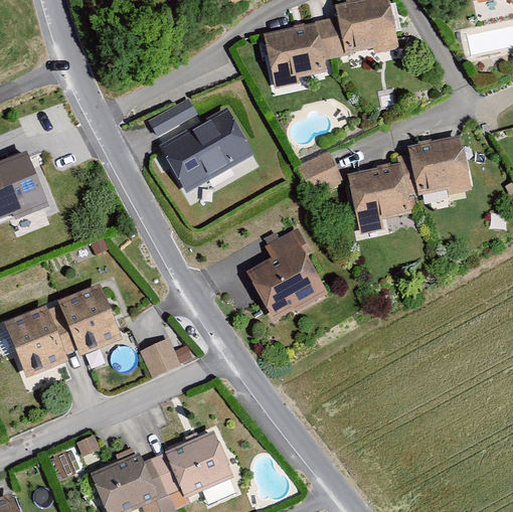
[(338,17),(263,33),(274,86),(299,79),(297,73),(325,68),(322,54),(371,44),(372,49),(398,43),(390,0),(335,0),(338,17)]
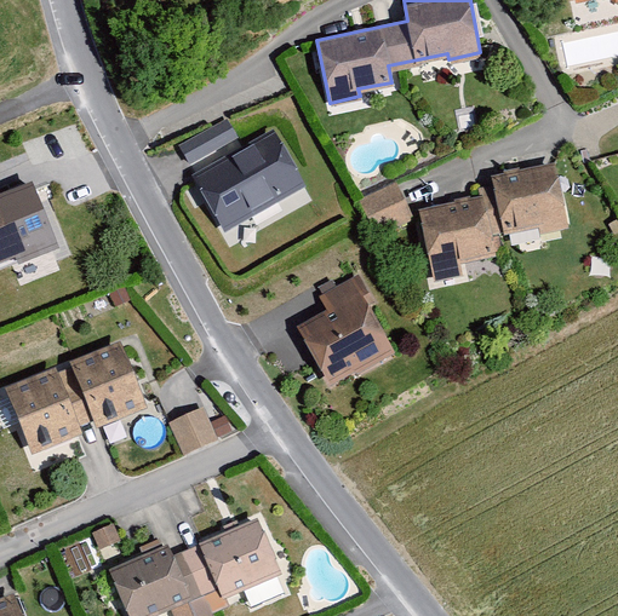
[(175,147),(186,166),(235,137),(224,119),(175,147)]
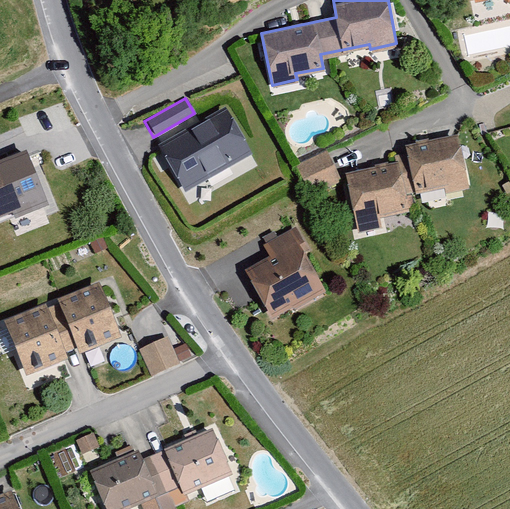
[(159,150),(184,193),(251,155),(226,111),(159,150)]
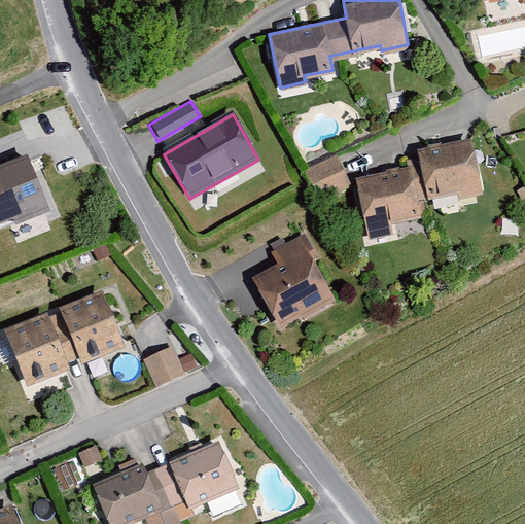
[(473,134),(417,145),(427,196),(456,189),(459,202),(485,197),(473,134)]
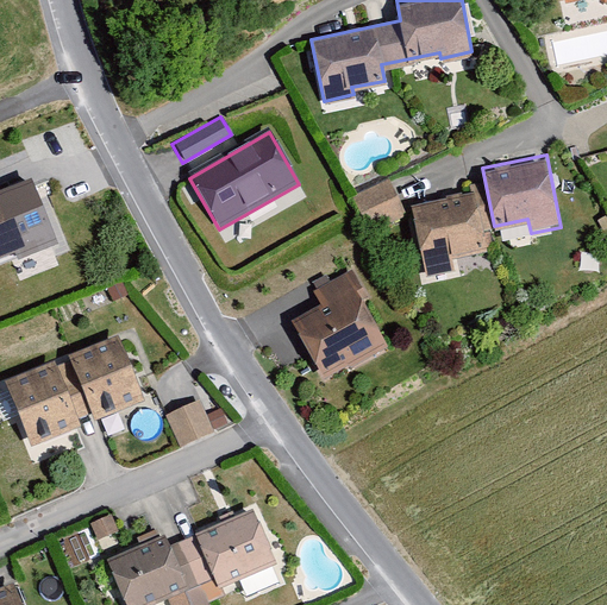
[(386,172),(348,191),(363,224),(373,220),(377,226),(398,216),(398,210),(402,208),(386,172)]
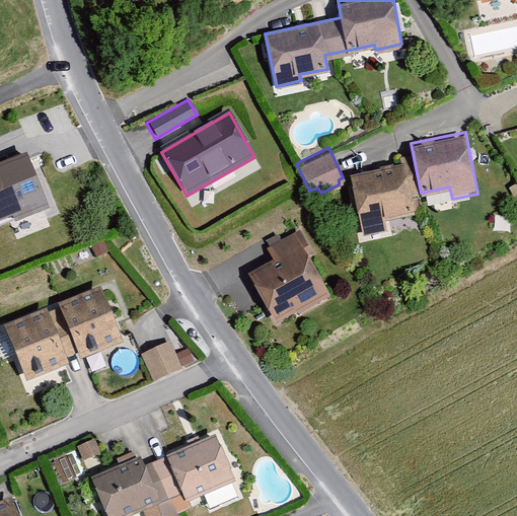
[(24,148),(0,155),(0,173),(14,211),(47,202),(24,148)]
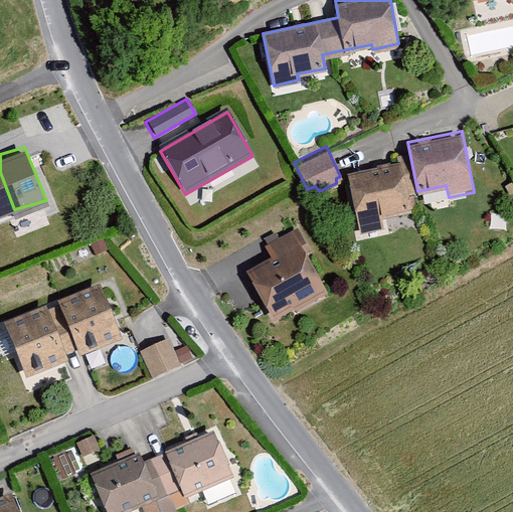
[(405,156),(342,169),(356,235),(385,229),(383,217),(417,210),(405,156)]
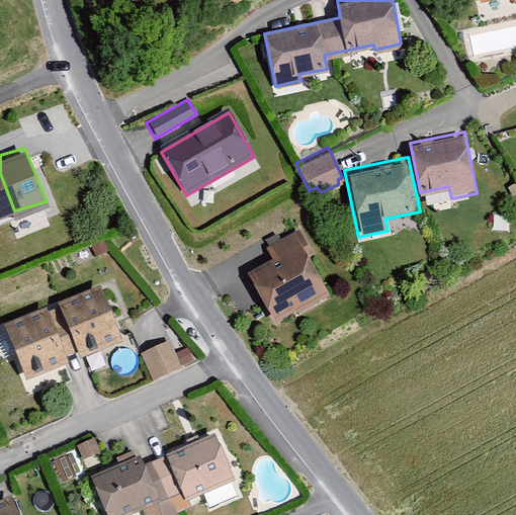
[(0,215),(14,210),(0,173),(0,215)]
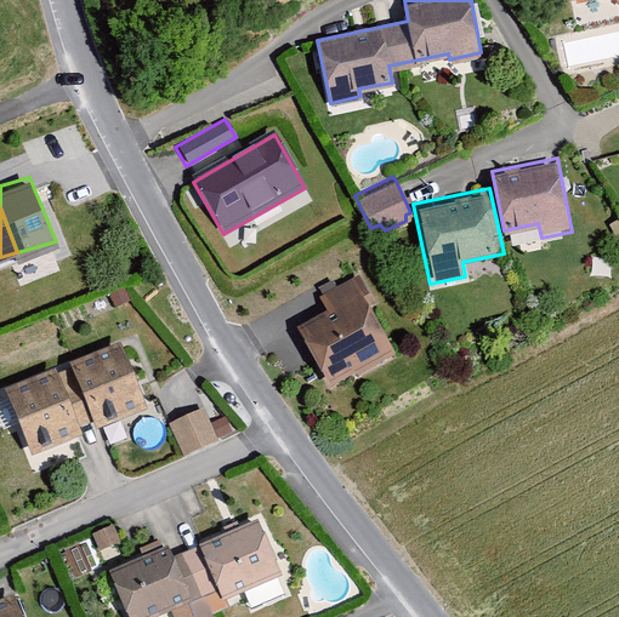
[(515,245),(540,241),(538,227),(512,230),(515,245)]
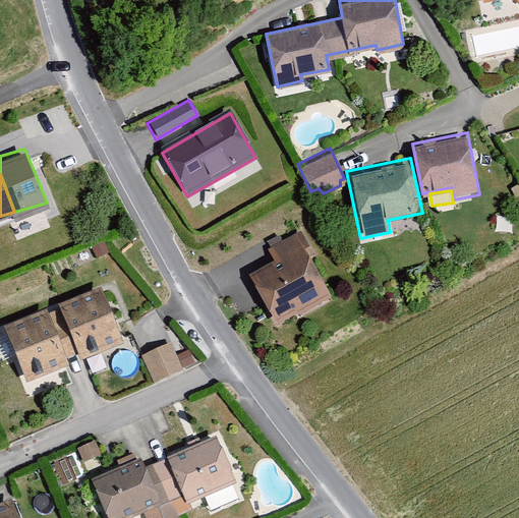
[(273,261),(247,273),(274,328),(330,299),(297,235),(268,250),(273,261)]
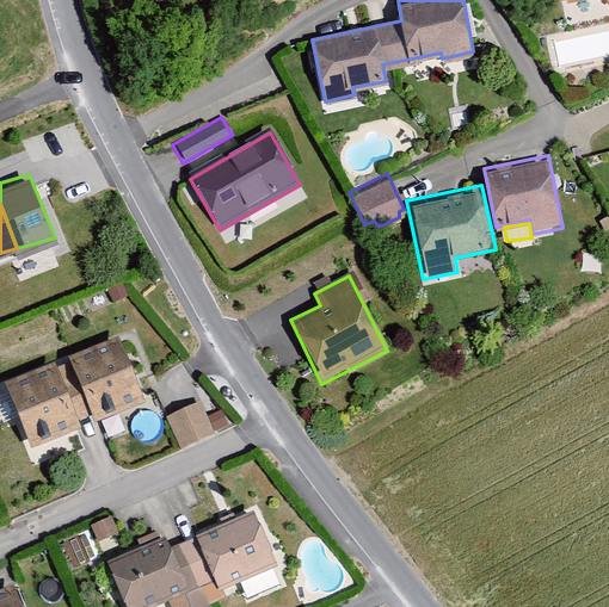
[(118,283),(105,287),(111,302),(124,297),(118,283)]
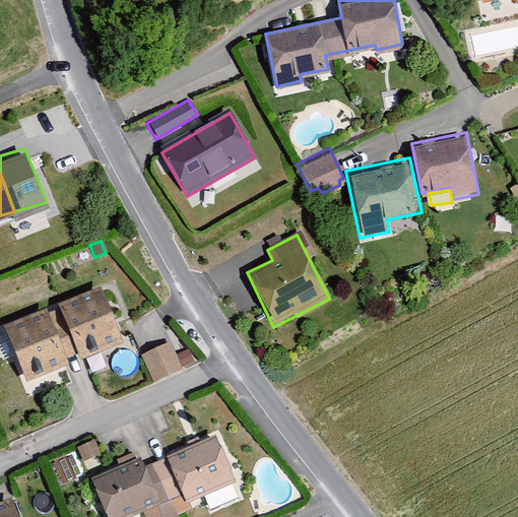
[(46,308),(2,325),(24,381),(69,363),(66,357),(78,351),(80,357),(124,339),(102,284),(56,303),(58,309),(48,313),(46,308)]
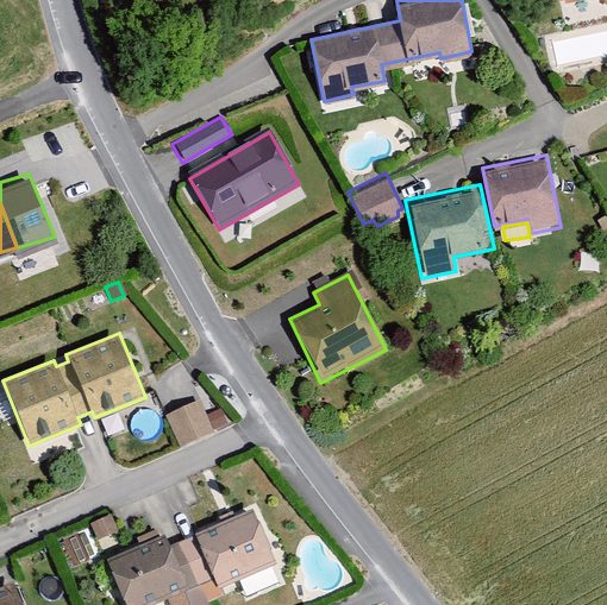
[(201,396),(166,409),(177,442),(213,430),(201,396)]
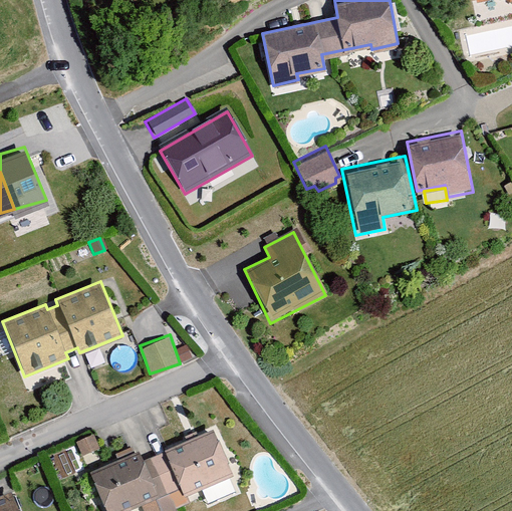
[(138,450),(89,470),(105,510),(118,510),(179,487),(182,494),(230,474),(211,428),(162,448),(164,452),(142,461),(138,450)]
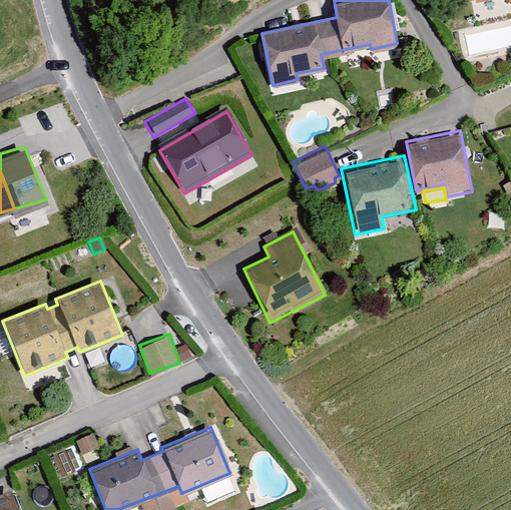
[(92,432),(74,440),(80,455),(98,447),(92,432)]
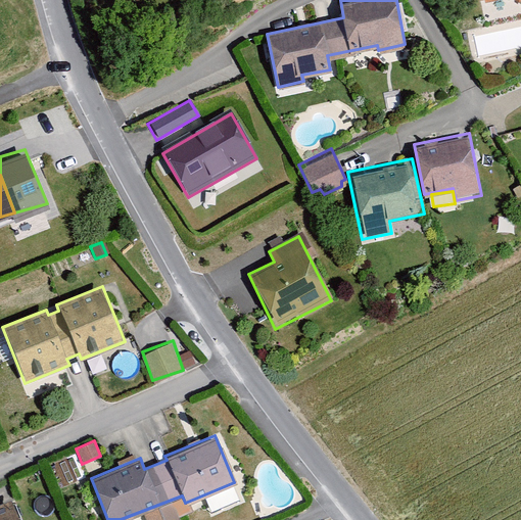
[(0,519),(19,519),(12,498),(0,502),(0,519)]
